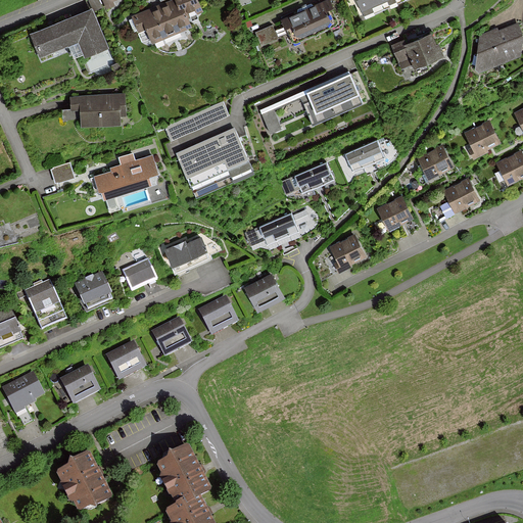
[(100,0),(90,0),(94,9),(103,6),(100,0)]
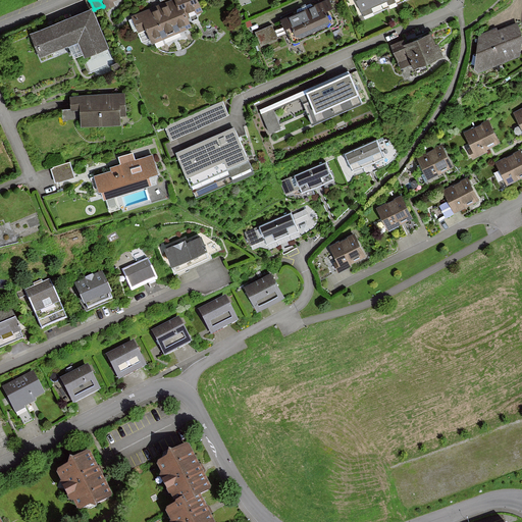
[(116,6),(115,3),(120,0),(102,0),(107,10),(116,6)]
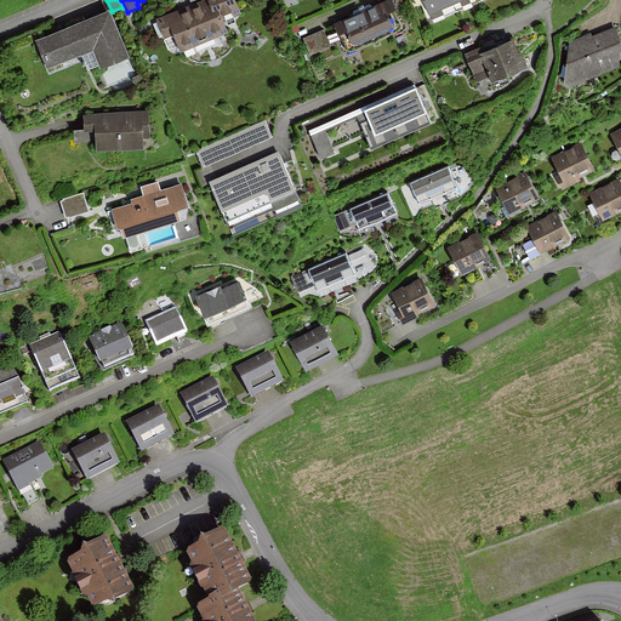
[(204,0),(160,20),(167,36),(175,34),(182,51),(231,29),(226,20),(243,13),(237,0),(204,0)]
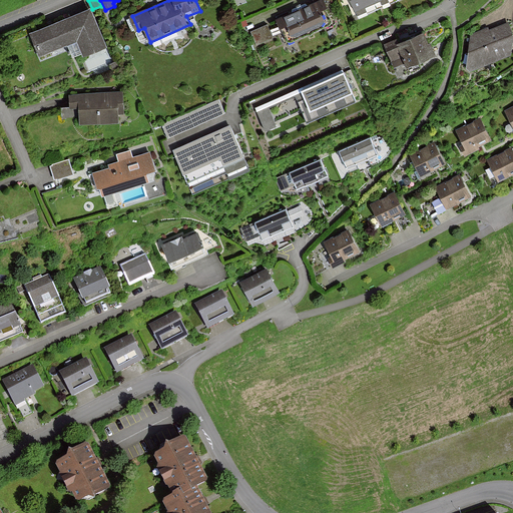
[(325,0),(322,0),(278,19),(281,27),(286,25),(292,39),(332,22),(325,8),(329,7),(325,0)]
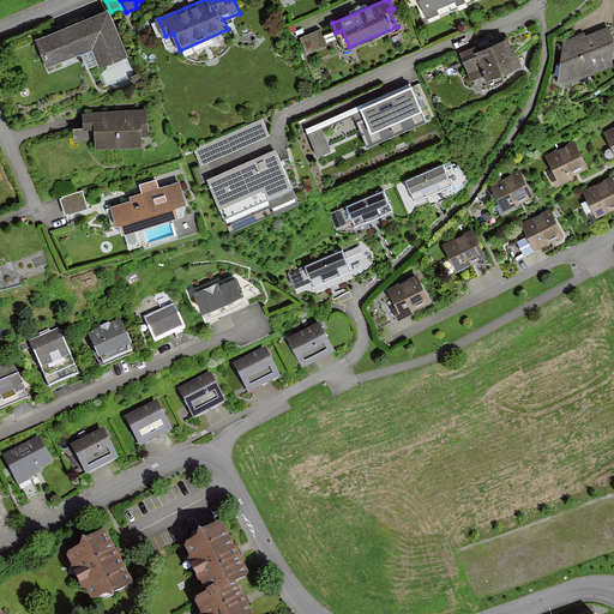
[(421,0),(429,18),(452,8),(447,0),(421,0)]
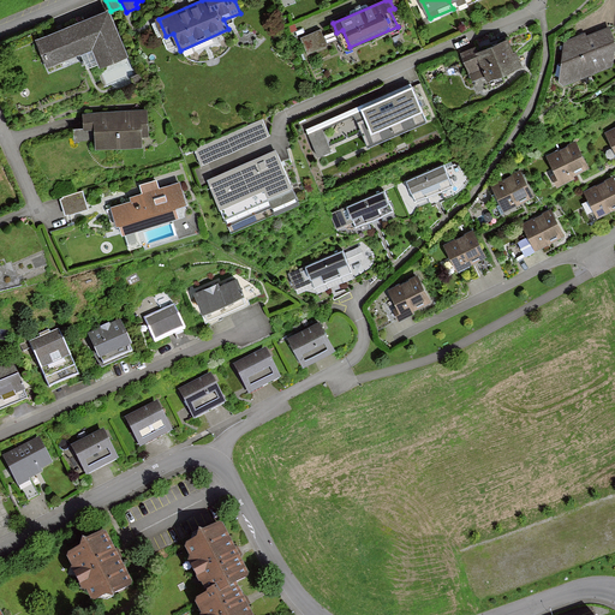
[(109,10),(36,41),(47,69),(94,49),(101,65),(129,53),(109,10)]
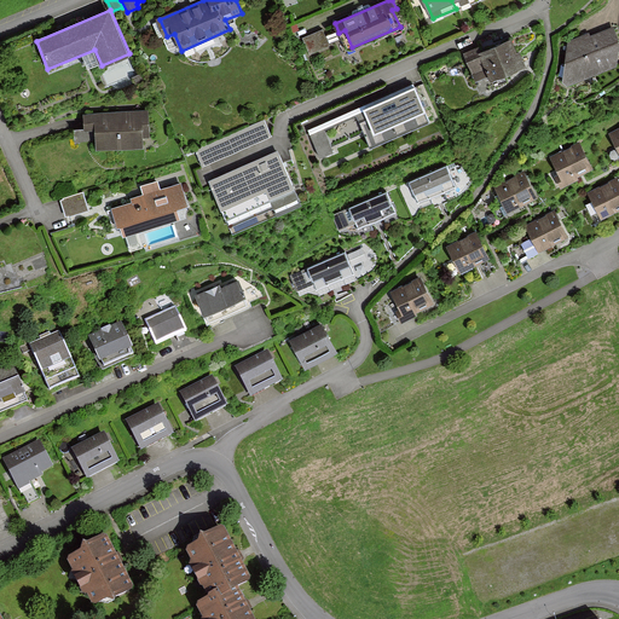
[(618,32),(615,23),(571,41),(568,84),(618,63),(618,48),(618,50),(618,48),(618,32)]
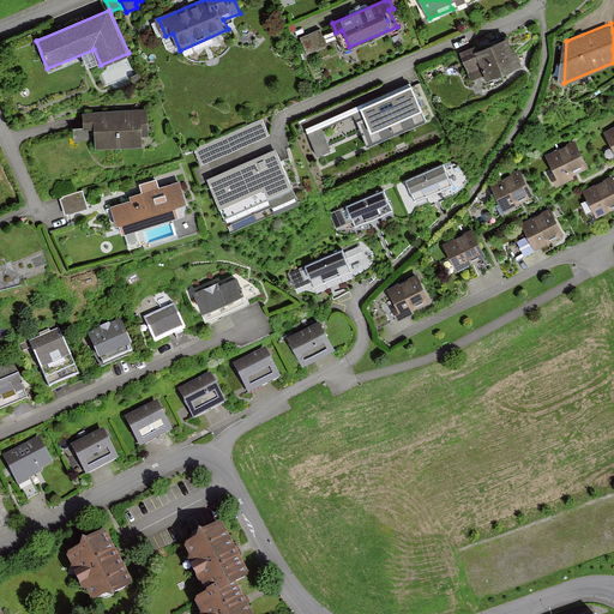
[(477,47),(463,54),(476,78),(489,72),(493,78),(525,62),(512,36),(480,52),(477,47)]
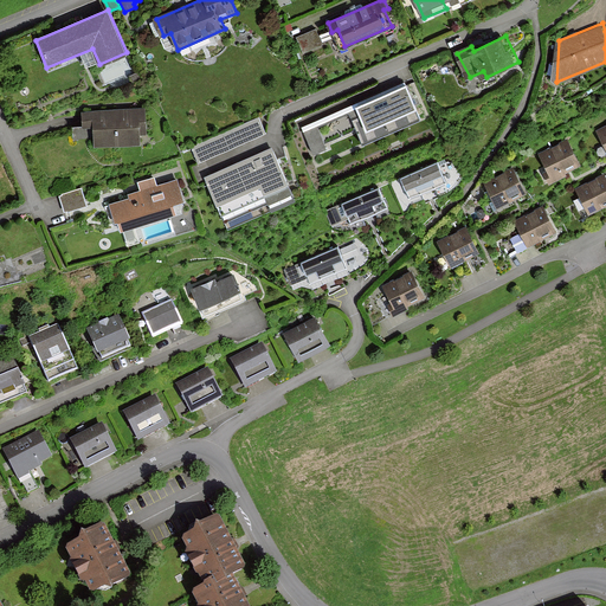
[(420,116),(406,83),(298,129),(313,161),(420,116)]
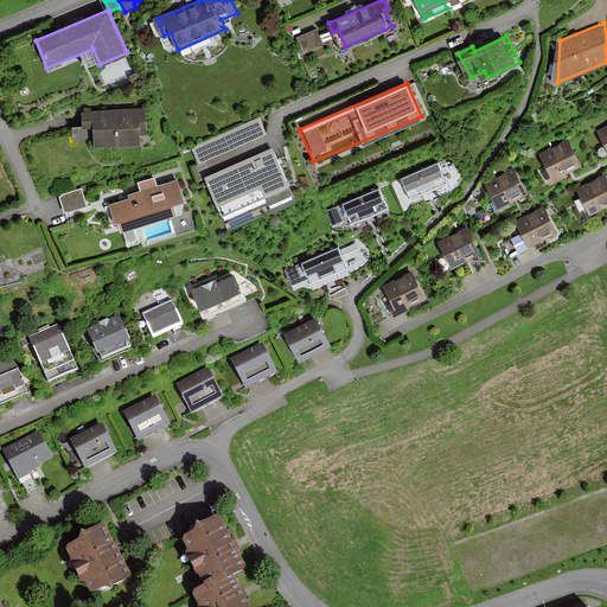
[(144,108),(83,112),(83,128),(93,127),(94,147),(140,144),(139,134),(146,133),(144,108)]
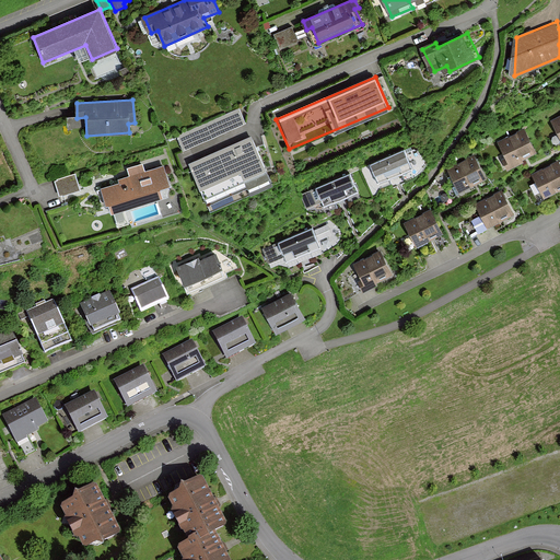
[(184,149),(246,126),(242,113),(178,136),(184,149)]
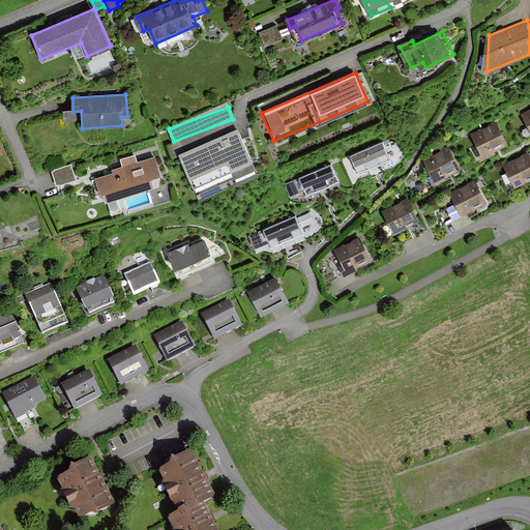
[(498,121),(472,135),(480,149),(477,150),(481,157),(496,151),(494,146),(506,140),(498,121)]
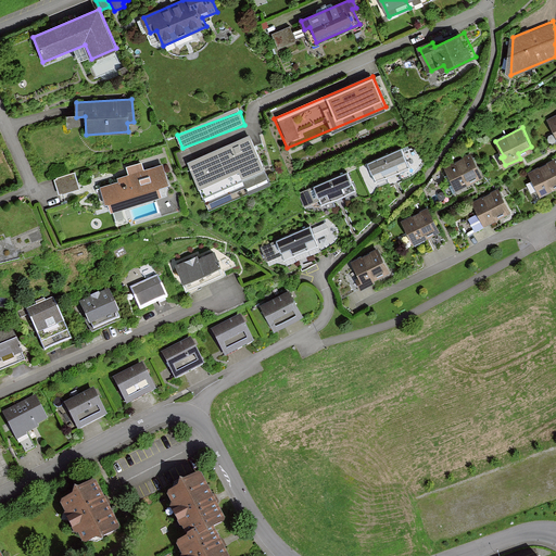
[(179,162),(200,210),(261,184),(240,136),(179,162)]
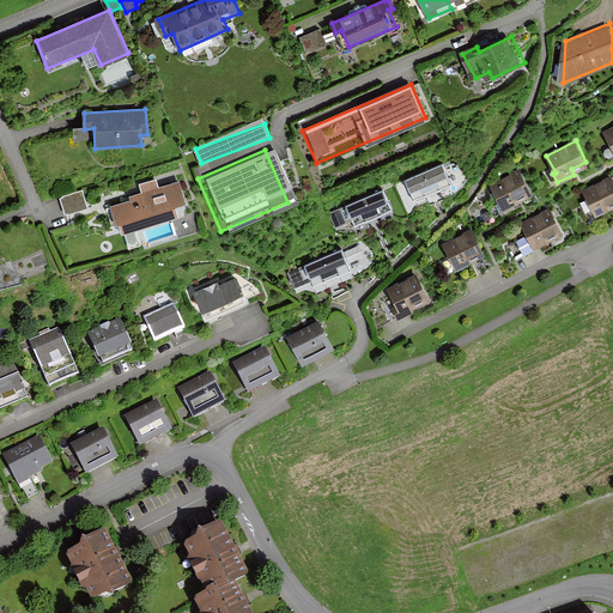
[(453,184),(444,164),(406,181),(414,200),(453,184)]
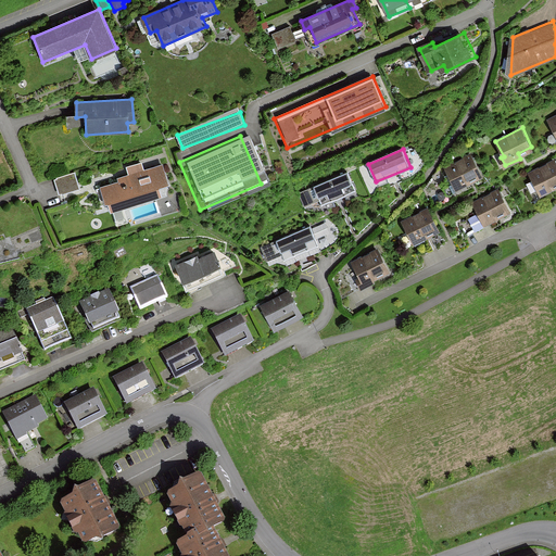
[(470,152),(443,166),(456,190),(483,176),(470,152)]
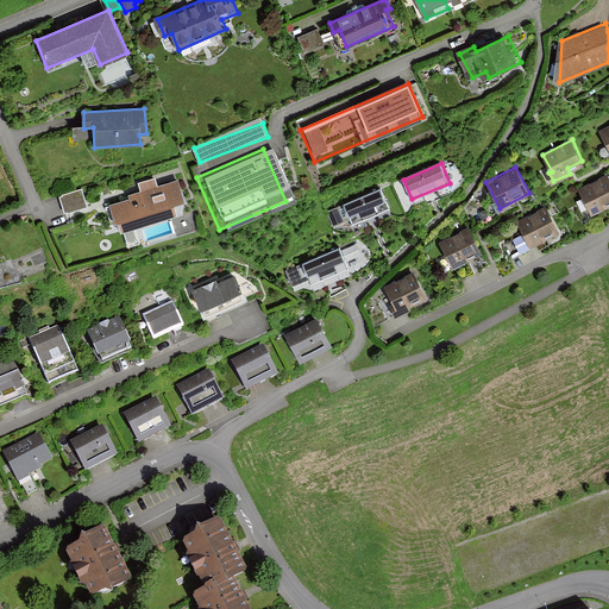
[(608,175),(608,174),(581,189),(592,213),(608,203),(608,175)]
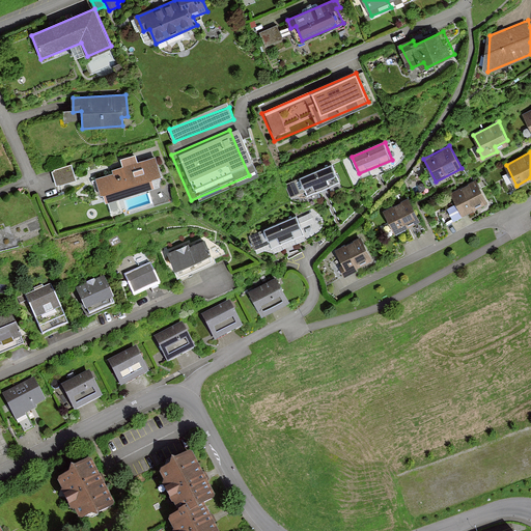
[(161,175),(155,158),(112,171),(113,174),(94,179),(102,202),(154,186),(150,178),(161,175)]
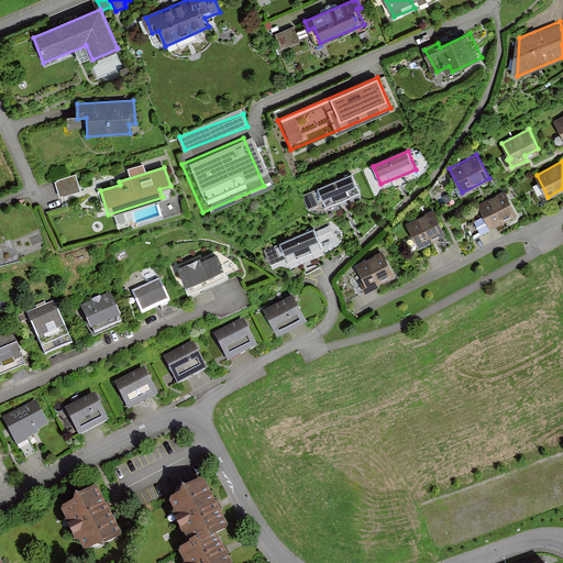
[(361,197),(351,175),(304,195),(310,211),(324,206),(327,211),(361,197)]
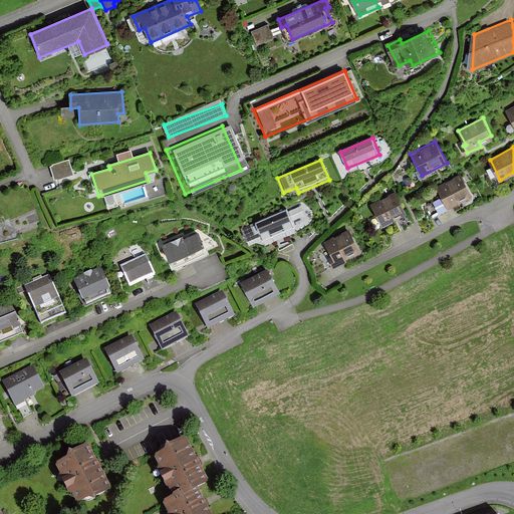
[(55,180),(74,175),(70,161),(51,166),(55,180)]
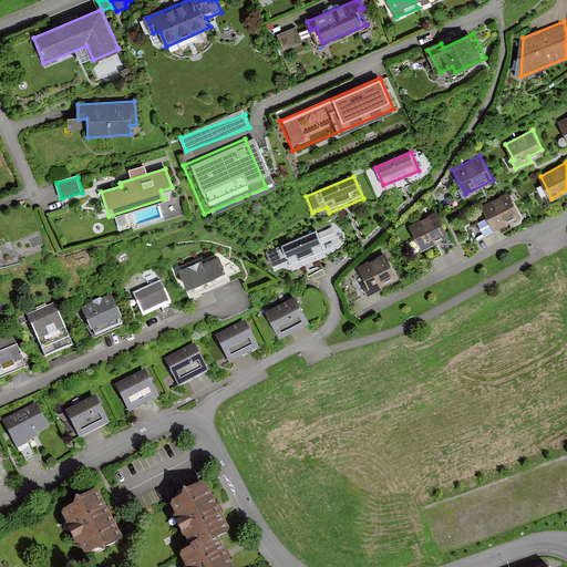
[(521,214),(509,193),(483,206),(495,228),(521,214)]
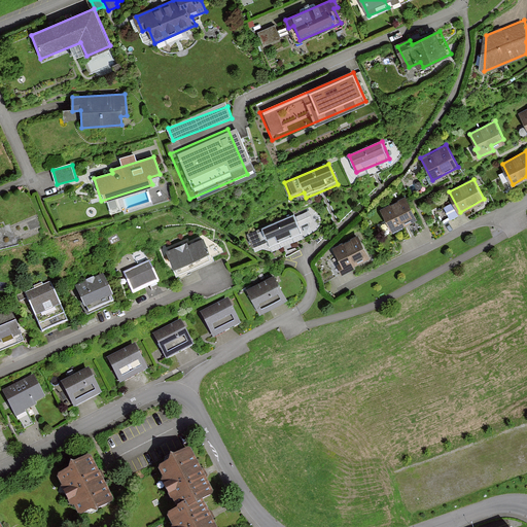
[(406,197),(381,208),(392,230),(416,217),(406,197)]
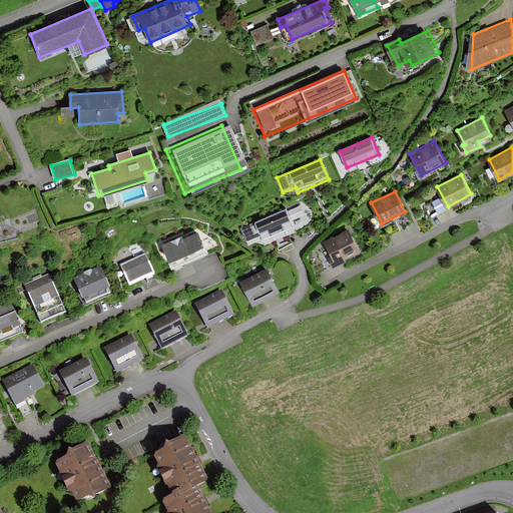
[(295,228),(287,208),(242,226),(249,241),(263,236),(265,241),(295,228)]
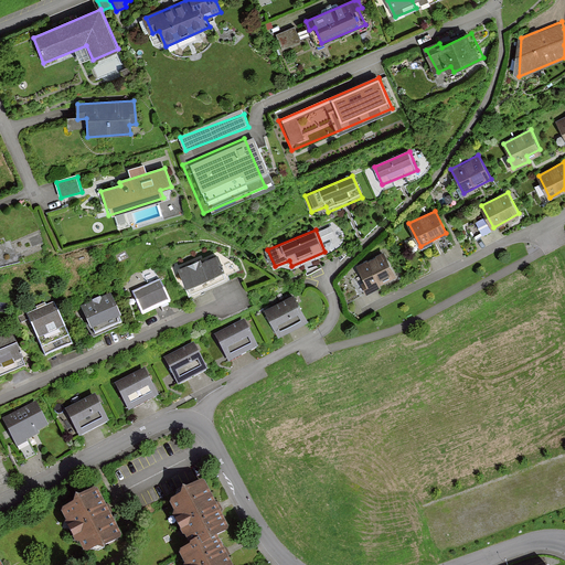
[(383,252),(355,266),(368,290),(395,277),(383,252)]
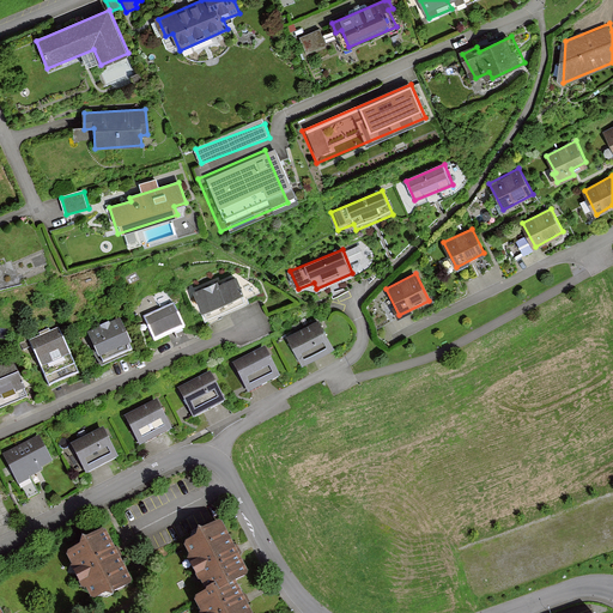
[(204,310),(244,292),(237,277),(219,285),(218,281),(195,291),(204,310)]
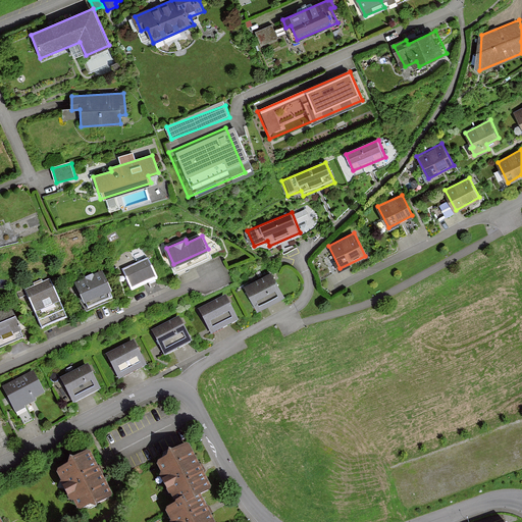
[(147,259),(122,270),(132,290),(156,278),(147,259)]
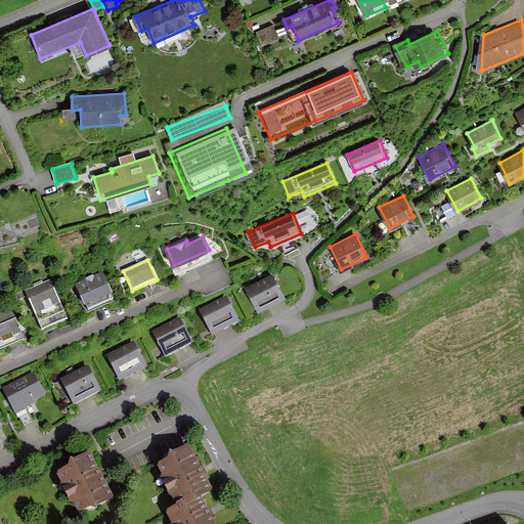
[(286,297),(272,272),(247,287),(259,310),(286,297)]
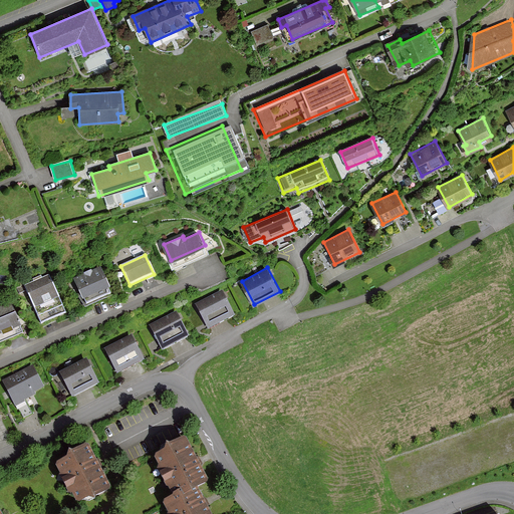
[(99,270),(74,280),(85,306),(111,295),(99,270)]
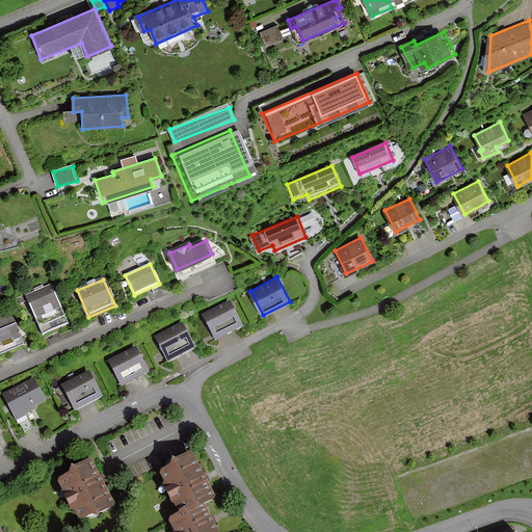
[(50,286),(27,296),(44,333),(67,323),(50,286)]
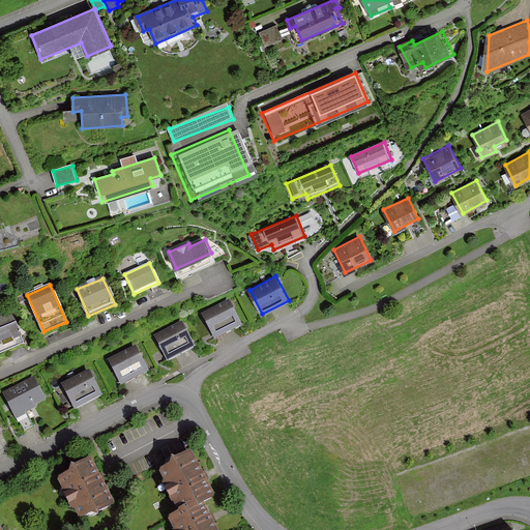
[(242,325),(229,300),(203,315),(215,339),(242,325)]
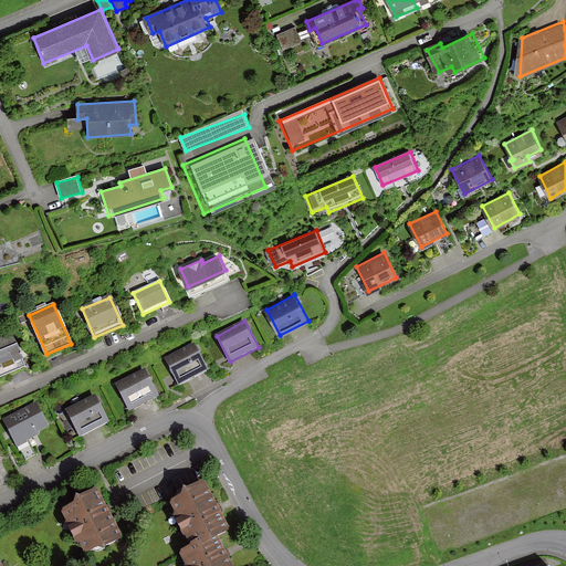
[(11,336),(0,341),(0,377),(24,367),(11,336)]
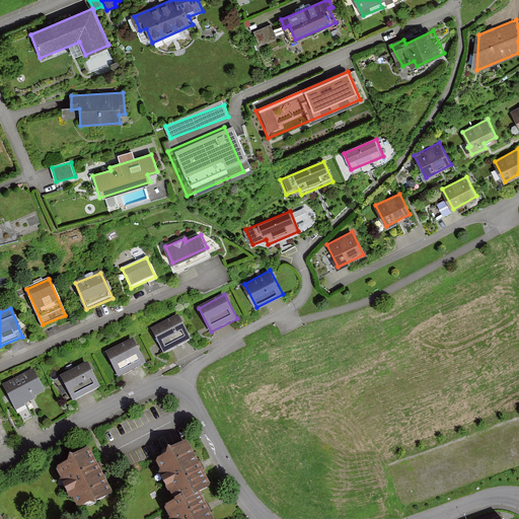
[(191,339),(178,314),(152,328),(165,352),(191,339)]
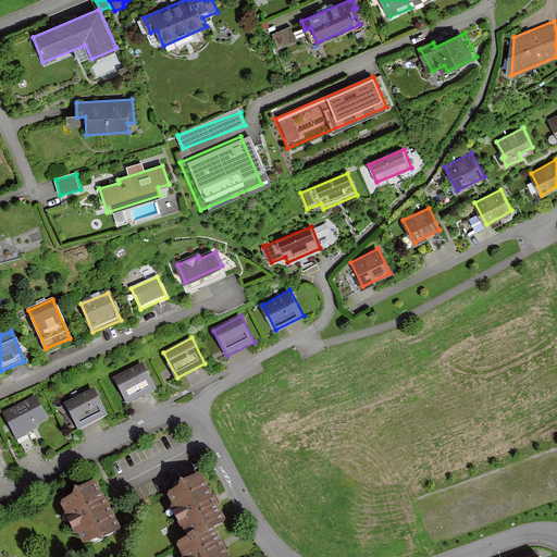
[(156,388),(143,363),(114,378),(128,404),(156,388)]
